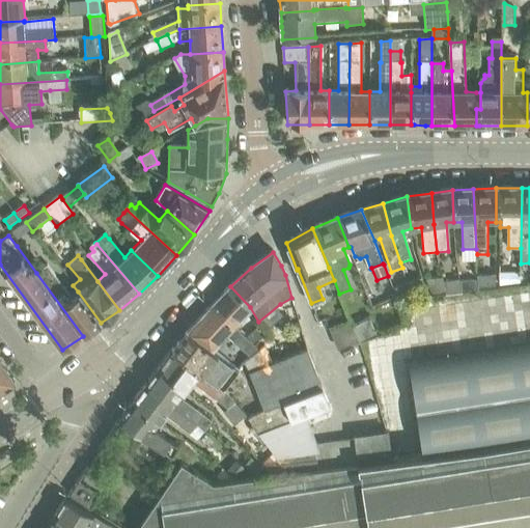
[(48,265),(36,273),(83,336),(101,323),(78,292),(72,297),(48,265)]
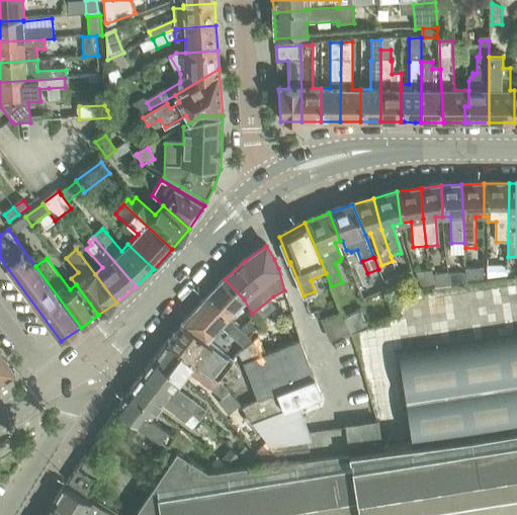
[(507,267),(488,266),(488,279),(507,276),(507,267)]
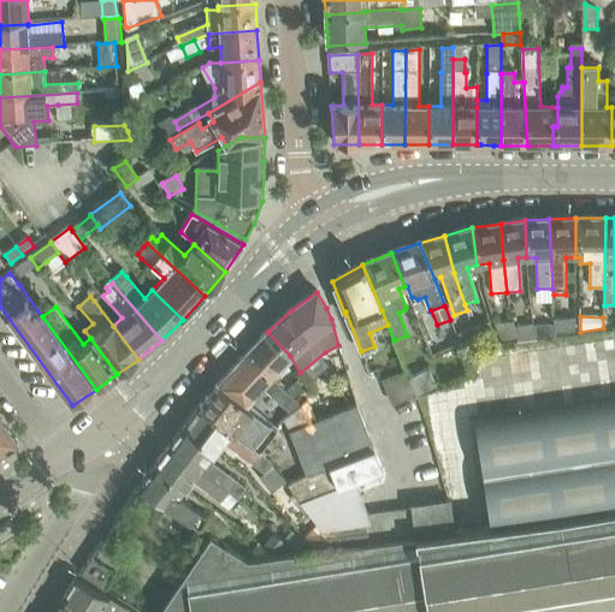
[(555,325),(556,334),(575,332),(575,319),(555,320),(555,325)]
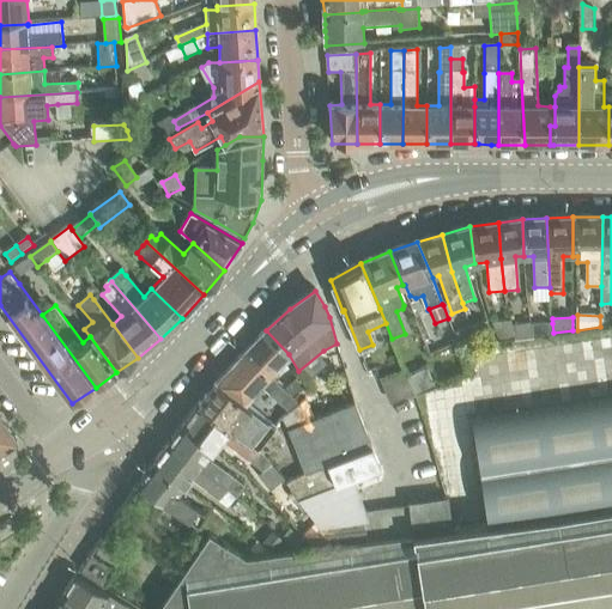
[(511,321),(495,323),(497,333),(502,339),(516,338),(513,326),(511,321)]
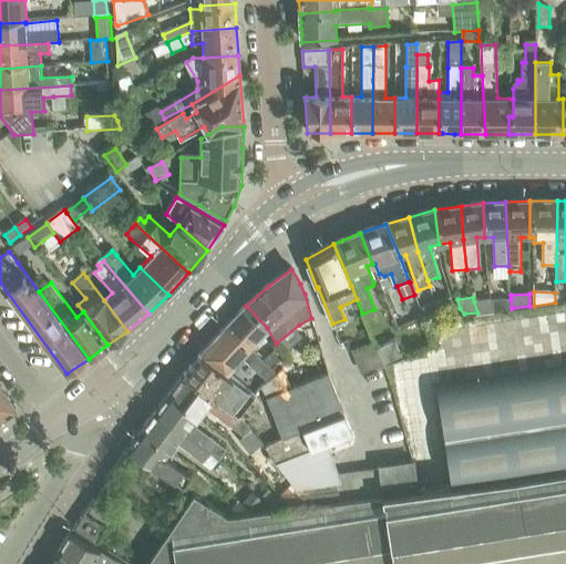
[(455,306),(452,298),(435,305),(440,317),(454,315),(455,306)]
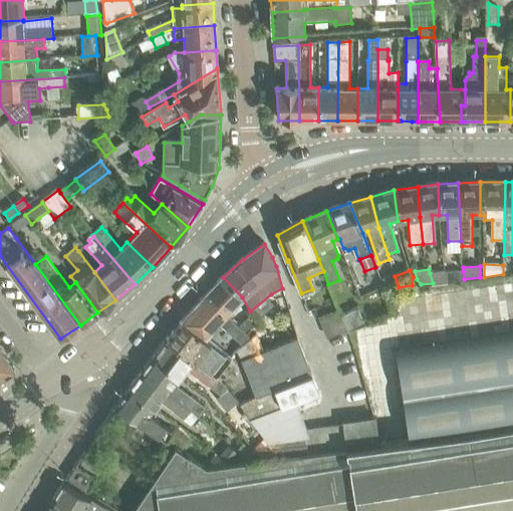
[(430,273),(433,283),(434,287),(448,285),(446,273),(445,272),(430,273)]
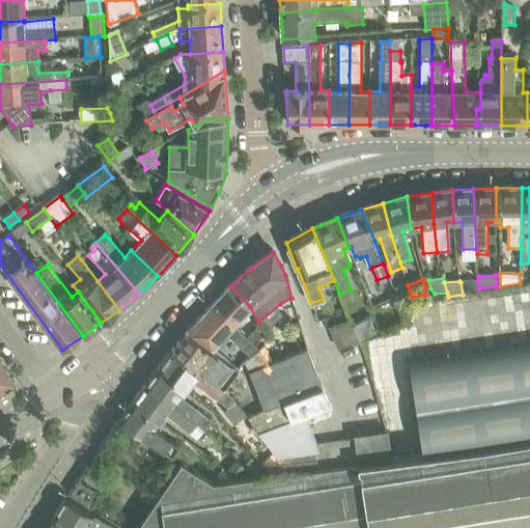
[(473,281),(461,282),(463,295),(474,294),(473,281)]
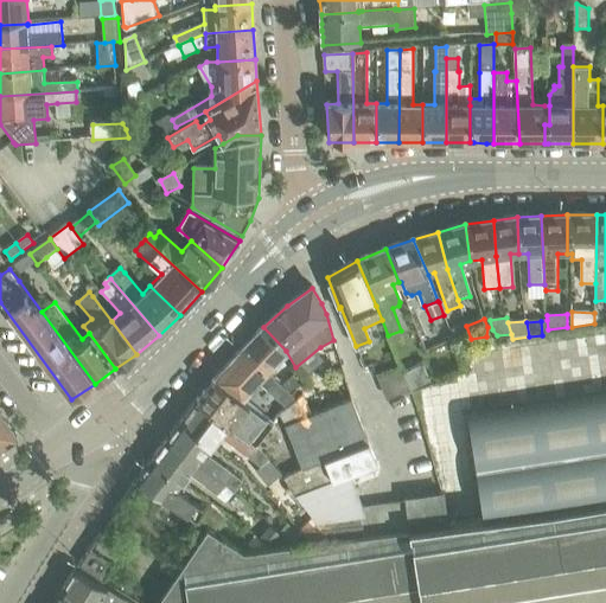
[(466,326),(451,332),(457,345),(472,342),(471,339),(466,326)]
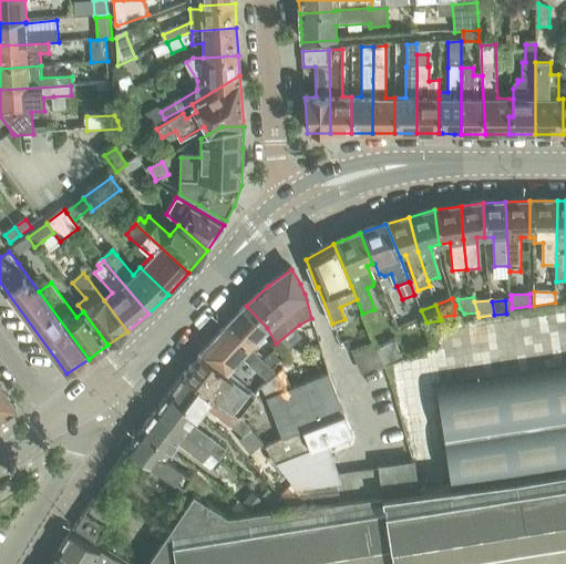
[(248,348),(267,328),(246,306),(227,326),(248,348)]
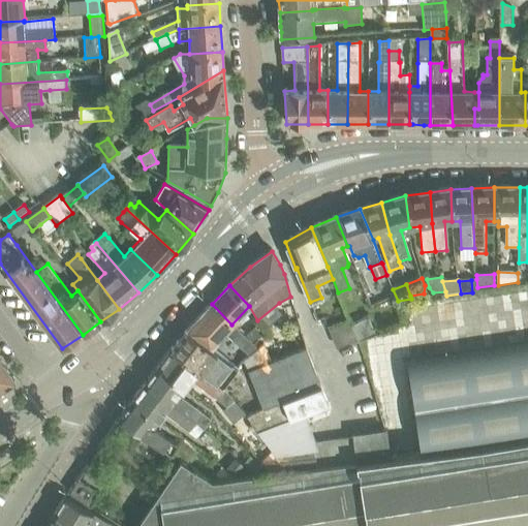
[(193,325),(187,331),(210,347),(215,343),(224,333),(250,357),(257,350),(253,345),(246,338),(231,325),(212,304),(193,325)]
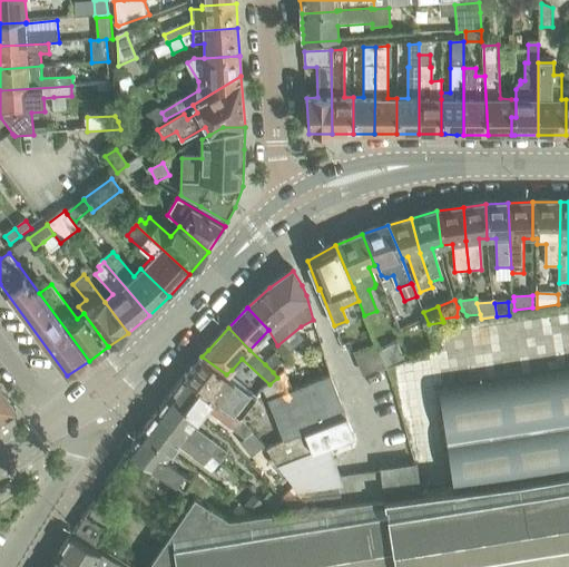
[(378,350),(385,367),(385,368),(404,361),(398,343),(378,350)]
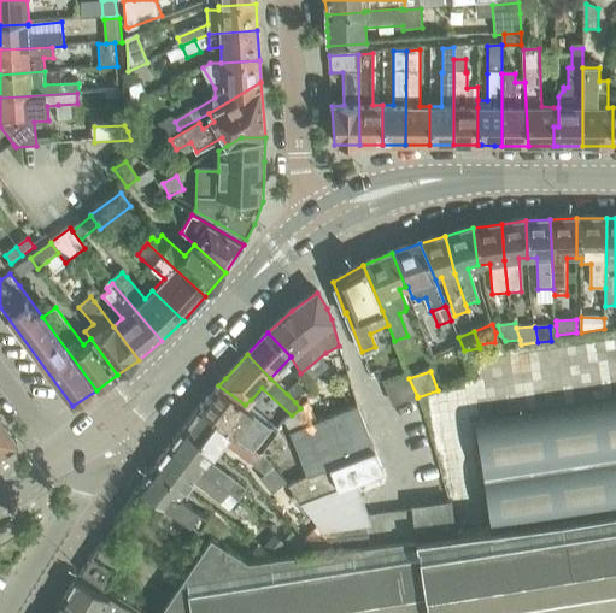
[(301,381),(287,394),(295,402),(308,390),(301,381)]
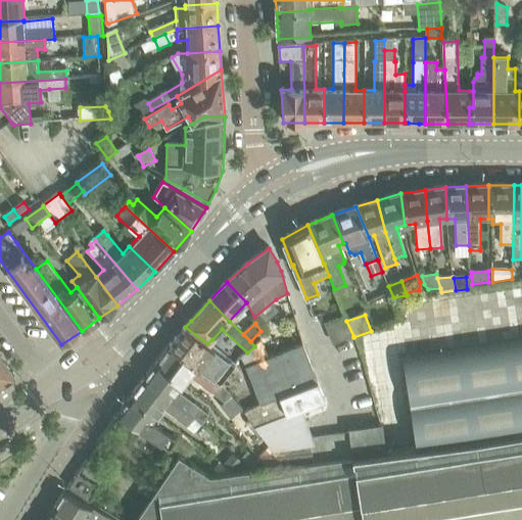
[(207,343),(185,327),(170,346),(219,383),(234,363),(236,359),(231,353),(212,339),(207,343)]
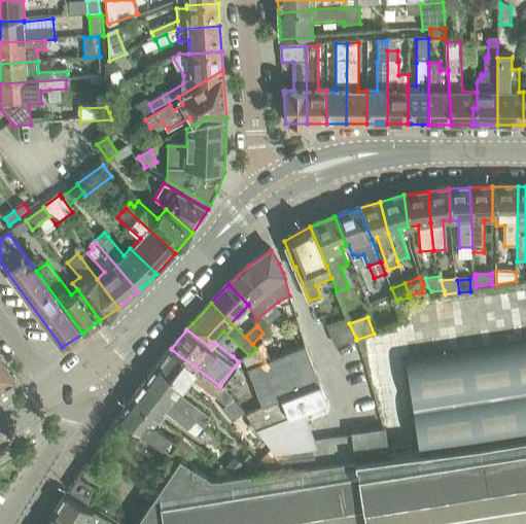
[(418,452),(525,435),(525,337),(404,356),(418,452)]
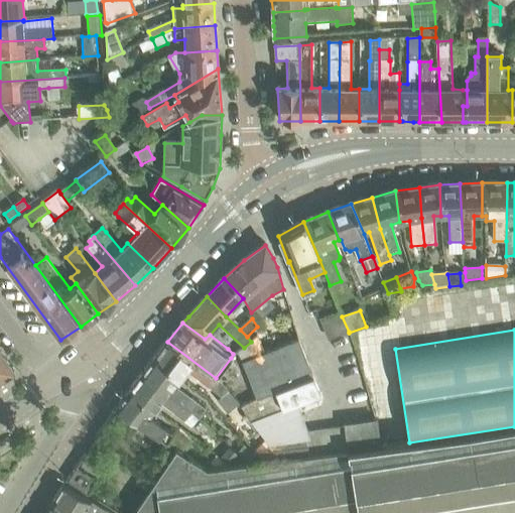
[(258,357),(272,351),(261,332),(251,342),(244,348),(238,353),(243,362),(258,357)]
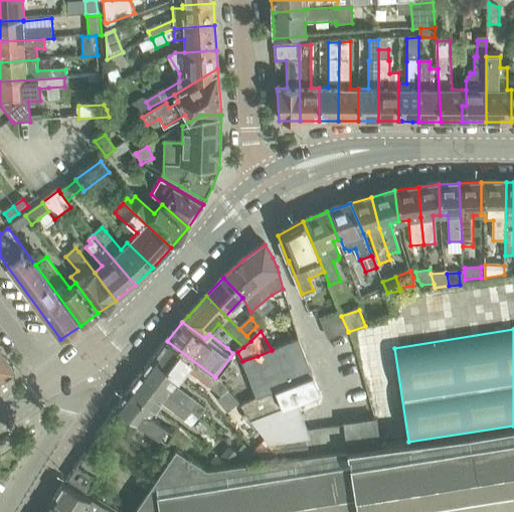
[(299,339),(272,350),(242,361),(258,399),(238,406),(250,422),(295,405),(320,395),(299,339)]
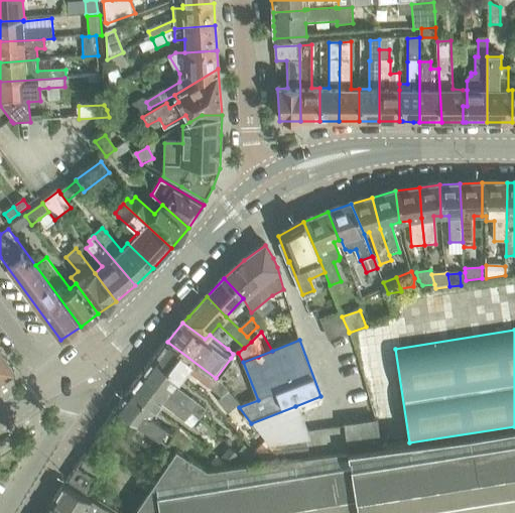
[(167,342),(153,361),(178,379),(185,370),(222,397),(227,392),(217,379),(216,378),(167,342)]
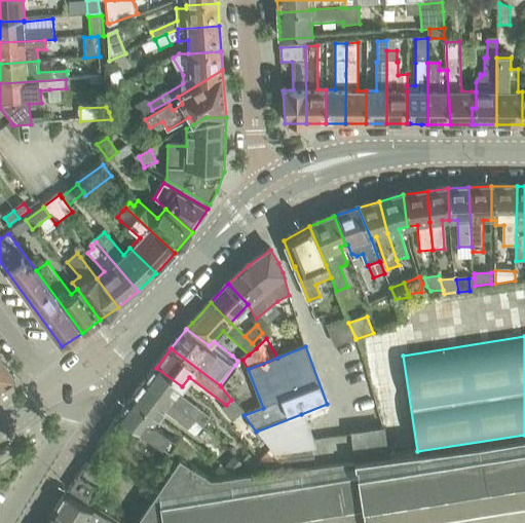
[(0,360),(0,388),(14,379),(0,360)]
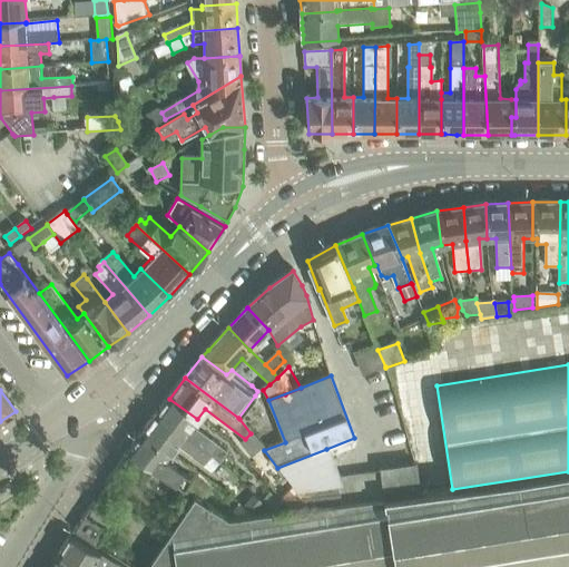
[(197,419),(169,399),(157,414),(211,456),(219,465),(228,453),(192,427),(197,419)]
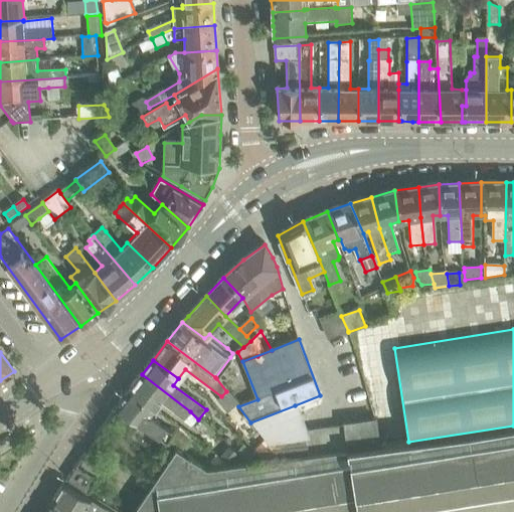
[(142,374),(130,390),(143,399),(141,402),(153,411),(160,402),(193,427),(198,419),(190,411),(142,374)]
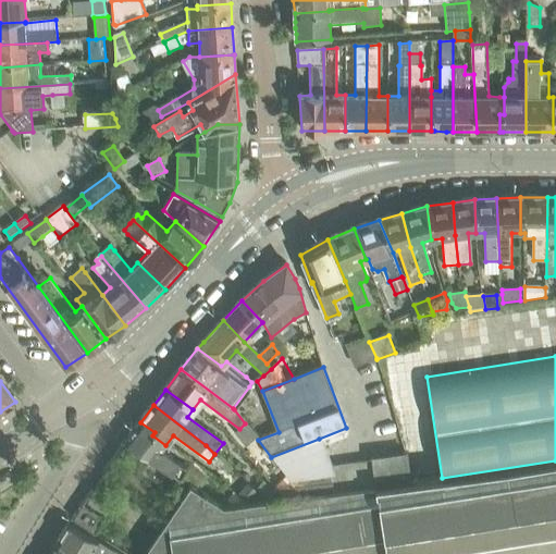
[(140,422),(125,443),(182,481),(189,470),(181,465),(161,452),(165,445),(152,435),(155,432),(140,422)]
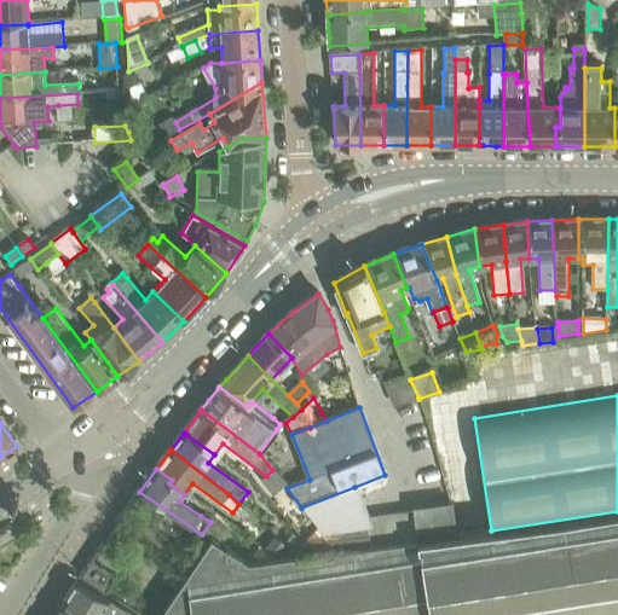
[(370,528),(354,487),(301,508),(323,535),(370,528)]
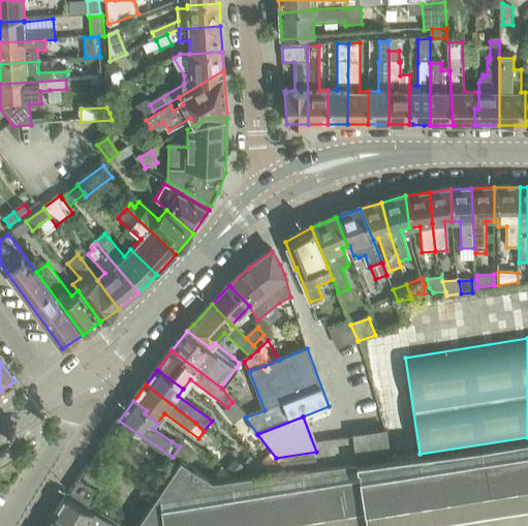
[(319,468),(360,462),(356,436),(315,442),(319,468)]
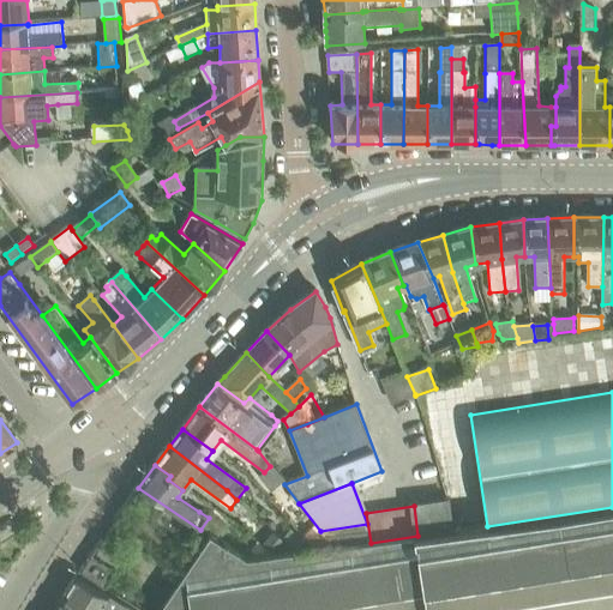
[(460,530),(418,536),(371,543),(367,524),(320,531),(334,548),(317,550),(296,554),(274,556),(248,560),(212,537),(161,609),(612,609),(612,507),(487,526),(460,530)]
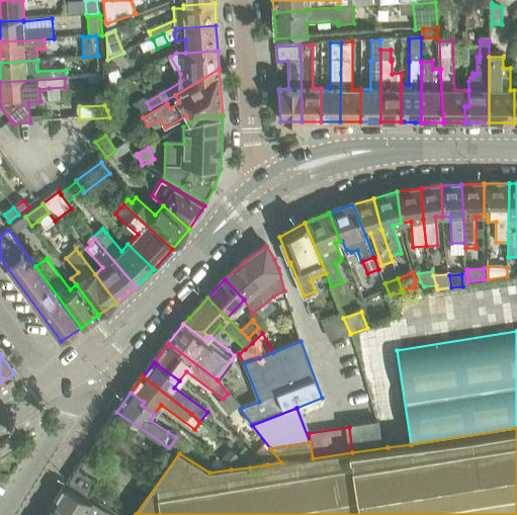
[(244,448),(238,456),(241,459),(250,467),(256,459),(244,448)]
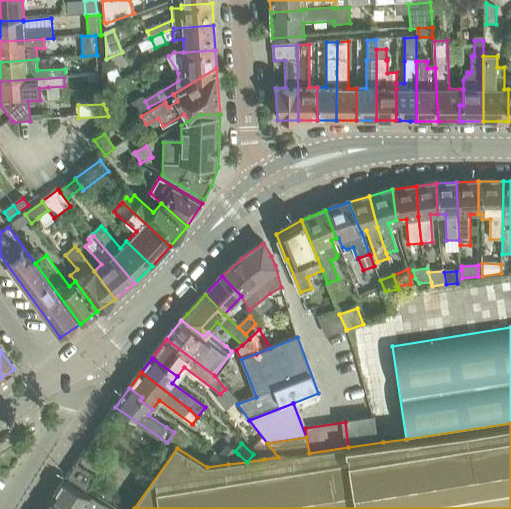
[(267,443),(257,451),(264,459),(278,457),(267,443)]
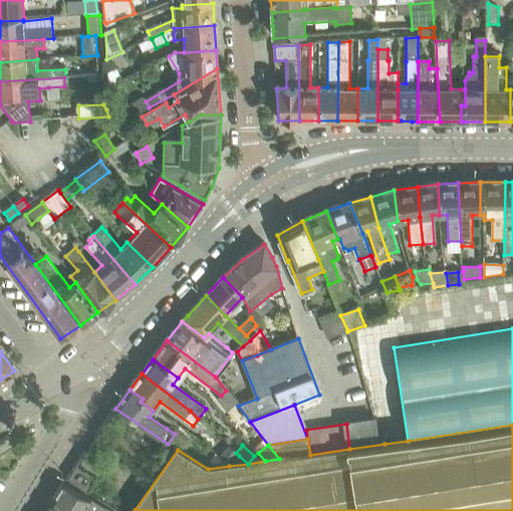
[(230,447),(219,459),(229,466),(239,456),(236,453),(230,447)]
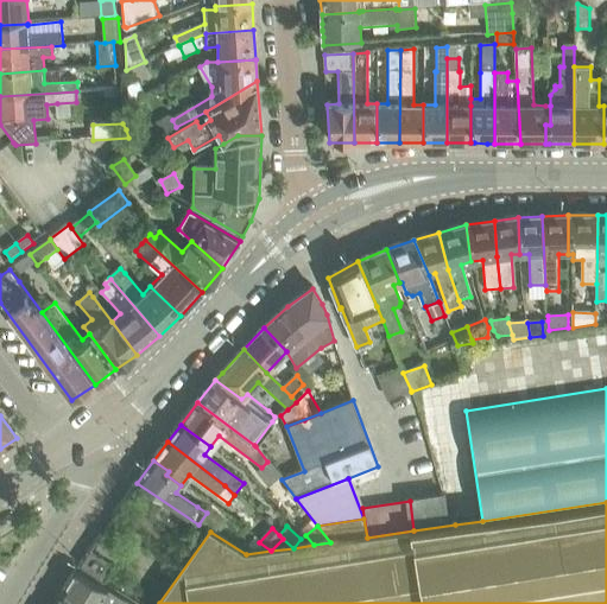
[(90,551),(80,567),(96,578),(105,584),(115,567),(107,561),(90,551)]
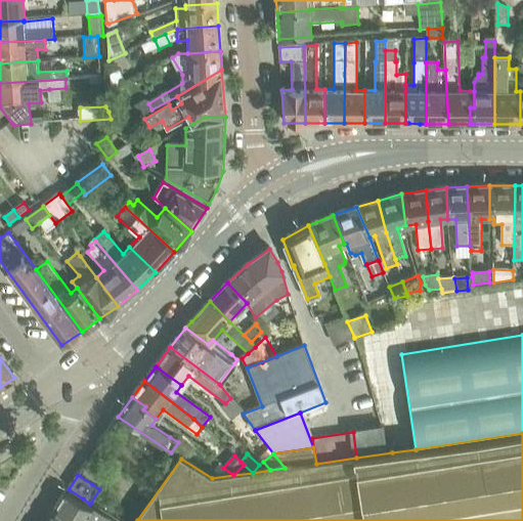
[(66,493),(54,511),(71,520),(106,520),(107,519),(66,493)]
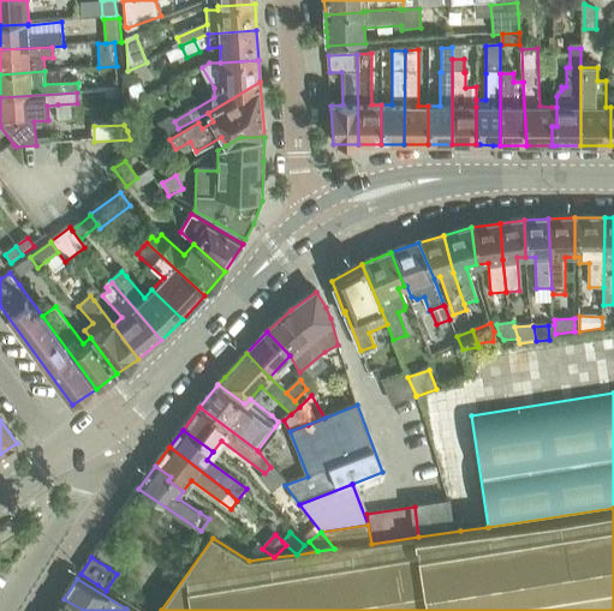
[(83,610),(64,599),(55,610),(83,610)]
